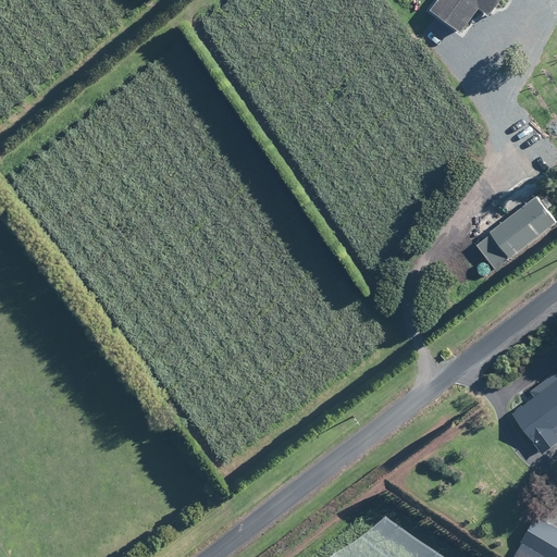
[(496,0),(435,0),(429,10),(458,29),(475,5),(487,14),(496,0)]
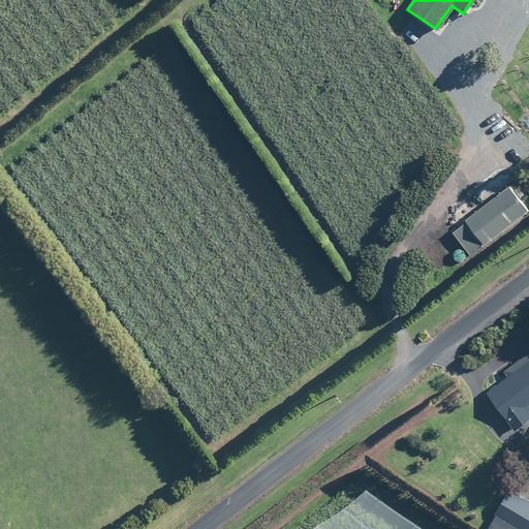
[(492,91),(491,81),(483,83),(484,92),(492,91)]
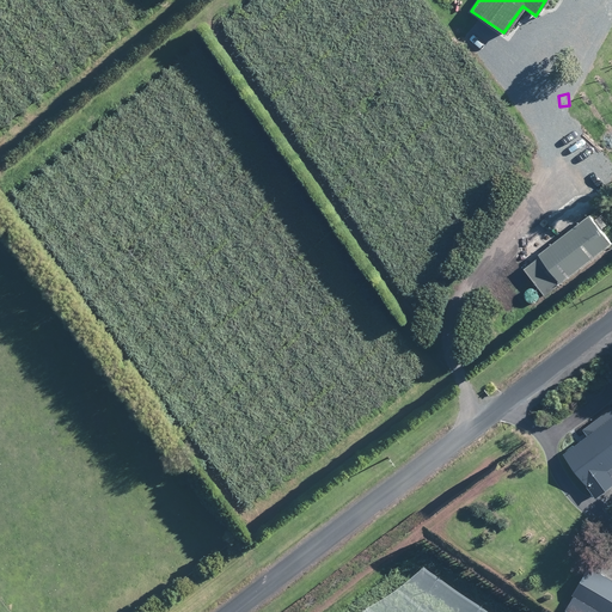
[(542,295),(607,244),(586,215),(520,268),(542,295)]
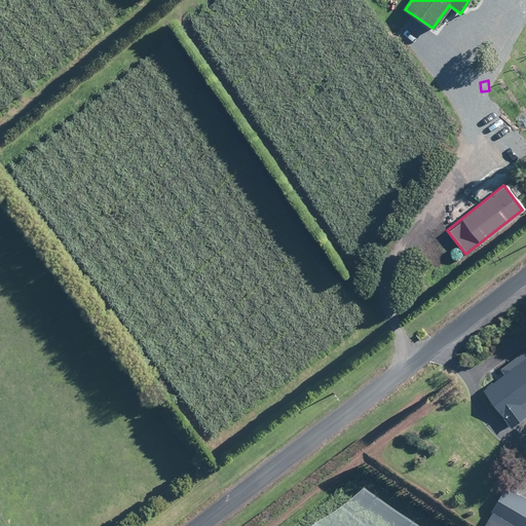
[(525,349),(500,371),(502,373),(481,390),(510,427),(525,414),(525,349)]
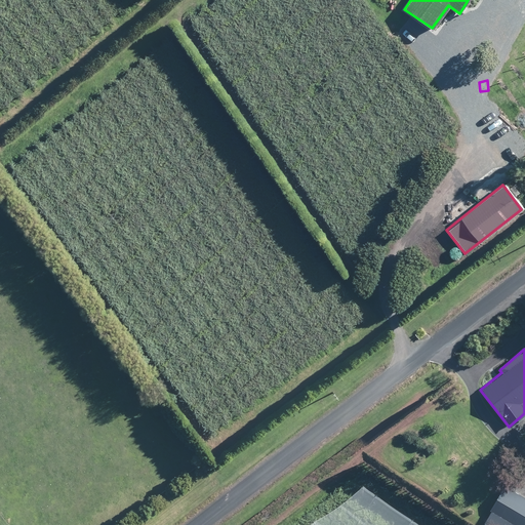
[(514,524),(524,524),(524,497),(501,486),(488,512),(514,524)]
